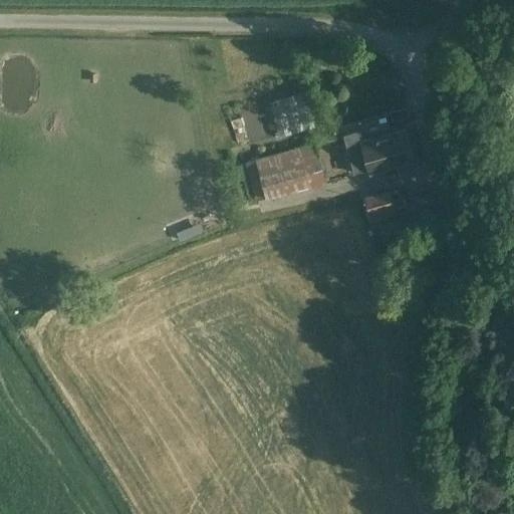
[(315,125),(304,86),(274,95),(285,135),(315,125)]
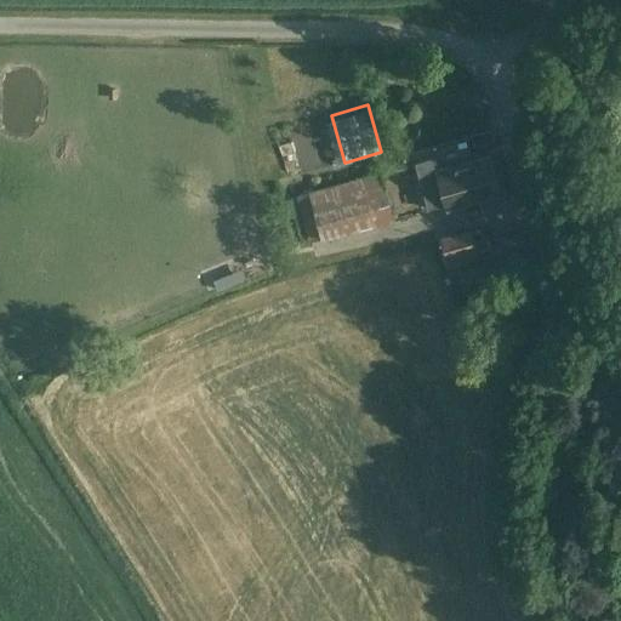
[(446,204),(448,209),(501,194),(490,157),(439,171),(436,157),(415,163),(428,209),(446,204)]
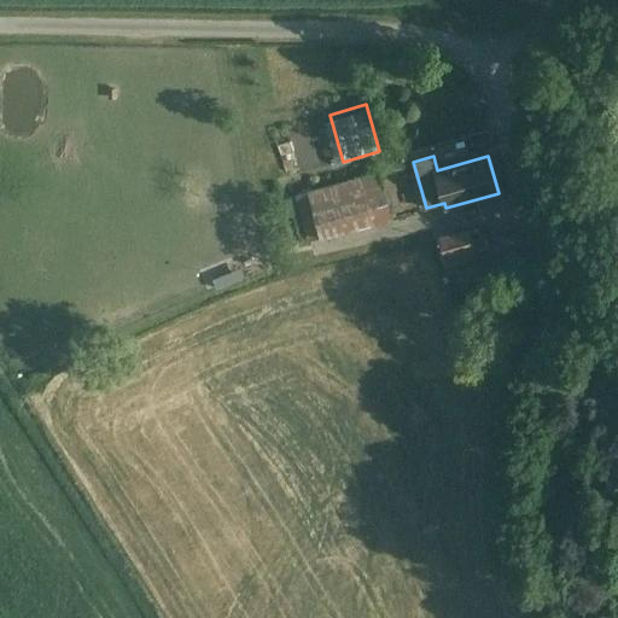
[(379,172),(295,196),(308,239),(319,235),(320,239),(392,217),(379,172)]
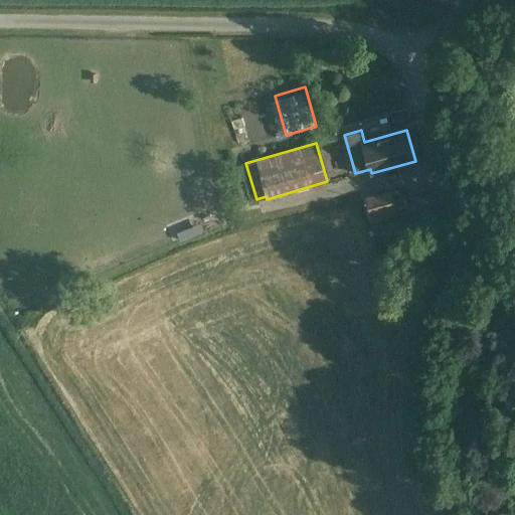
[(397,215),(391,191),(365,198),(371,221),(397,215)]
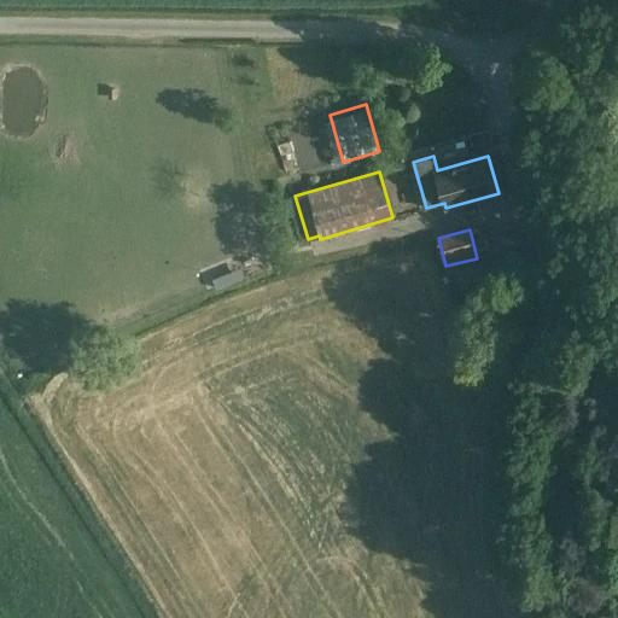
[(507,256),(456,269),(460,285),(511,270),(507,256)]
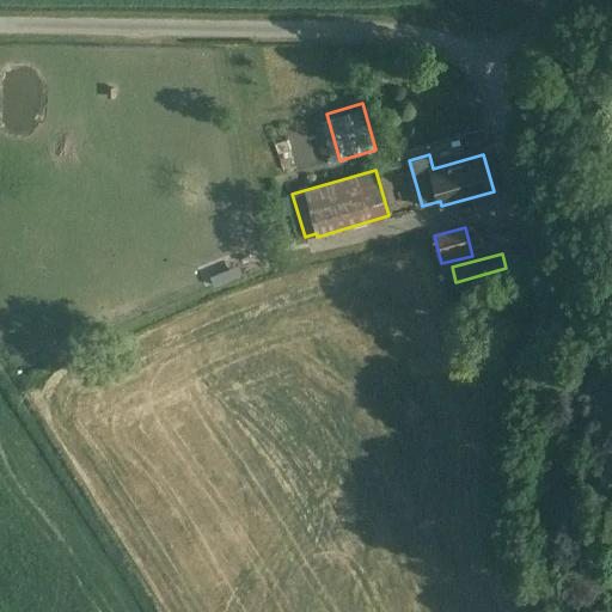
[(210,276),(214,286),(228,280),(225,270),(210,276)]
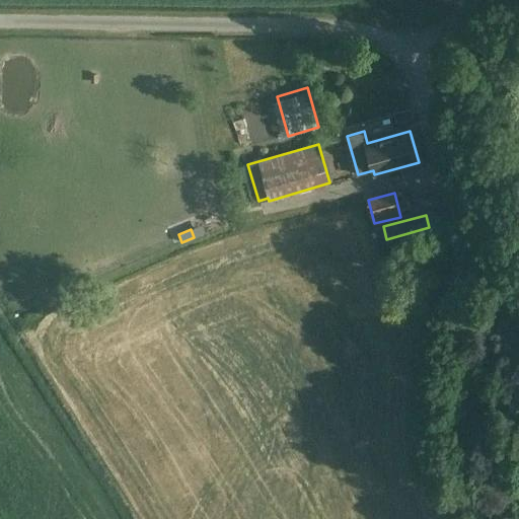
[(78,271),(61,278),(65,287),(81,280),(78,271)]
